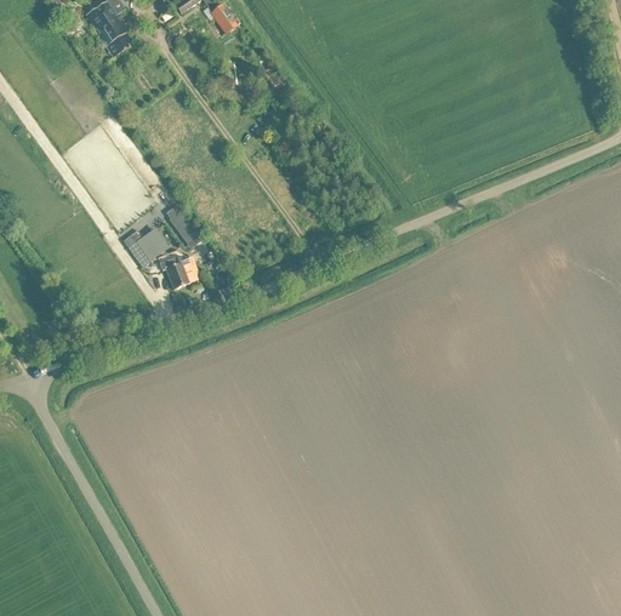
[(125,6),(120,0),(103,0),(85,12),(113,56),(129,46),(126,43),(131,39),(125,30),(129,28),(118,10),(125,6)]
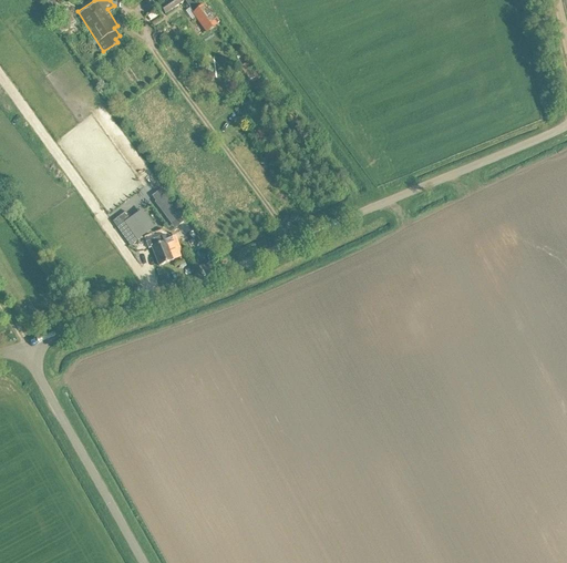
[(164,0),(160,3),(165,11),(179,0),(185,0),(206,28),(217,19),(202,0),(164,0)]
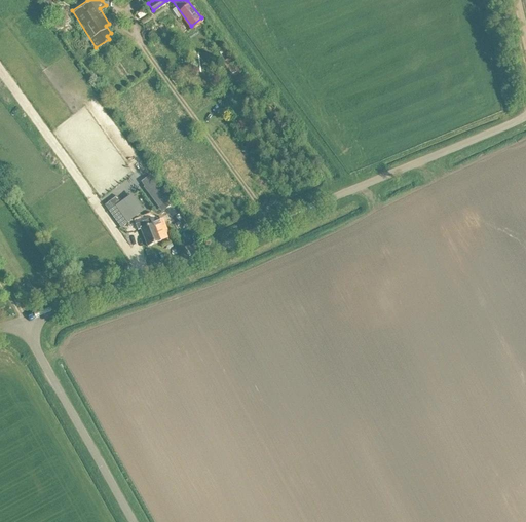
[(231,53),(222,60),(233,75),(241,69),(231,53)]
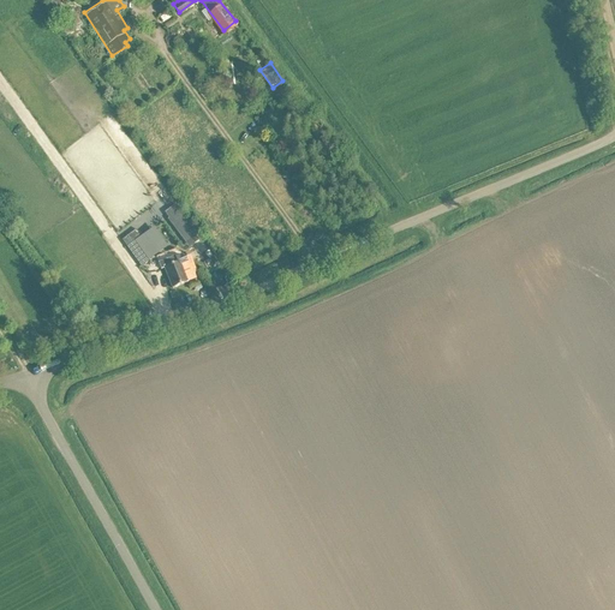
[(180,205),(175,201),(166,208),(169,214),(168,215),(172,220),(184,211),(180,205)]
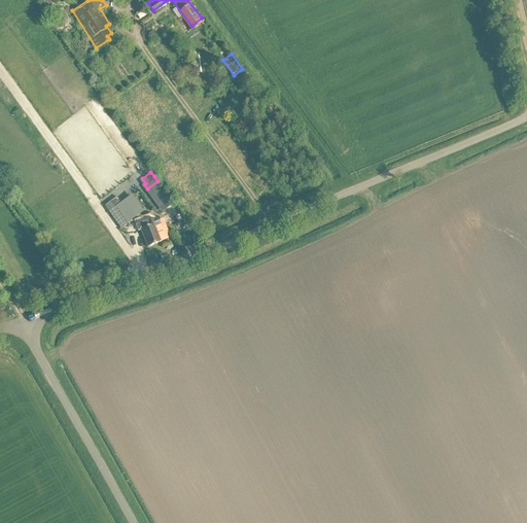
[(104,203),(120,225),(128,220),(115,204),(119,200),(116,195),(104,203)]
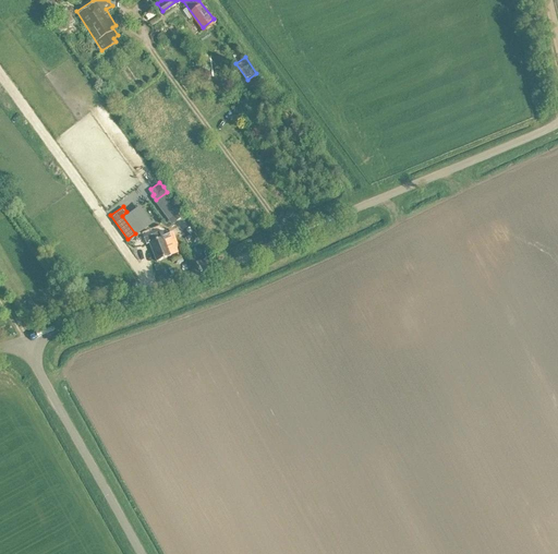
[(167,243),(161,229),(143,236),(145,242),(148,241),(155,260),(169,254),(166,243),(167,243)]
